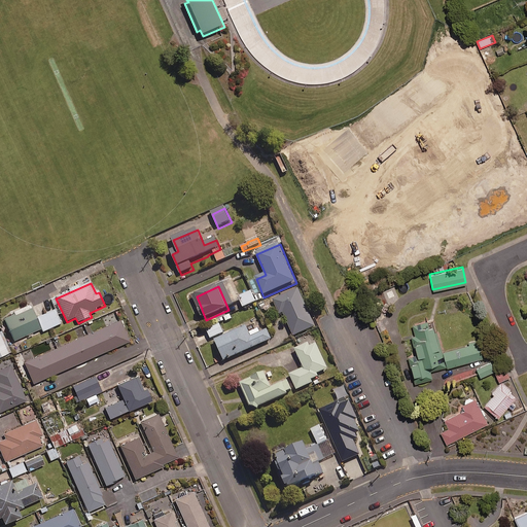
[(300,290),(274,302),(281,317),(284,315),(294,339),(317,328),(300,290)]
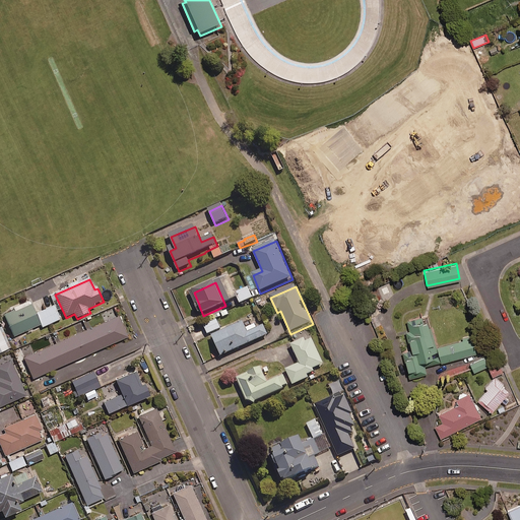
[(254,299),(248,287),(236,293),(241,305),(254,299)]
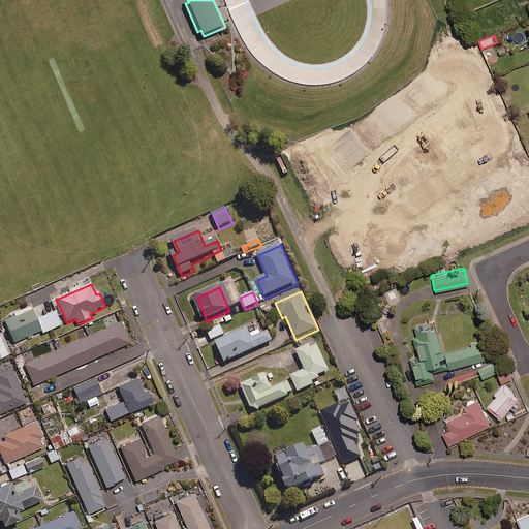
[(32,311),(5,322),(14,343),(41,332),(32,311)]
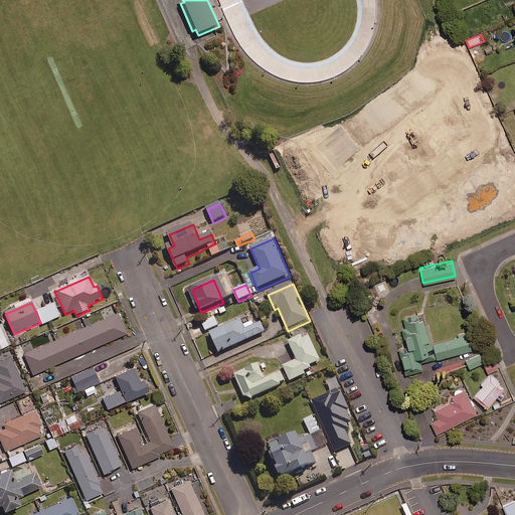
[(404,372),(421,368),(419,360),(436,356),(432,342),(424,314),(415,316),(414,313),(402,316),(404,326),(401,327),(405,345),(398,347),(404,372)]
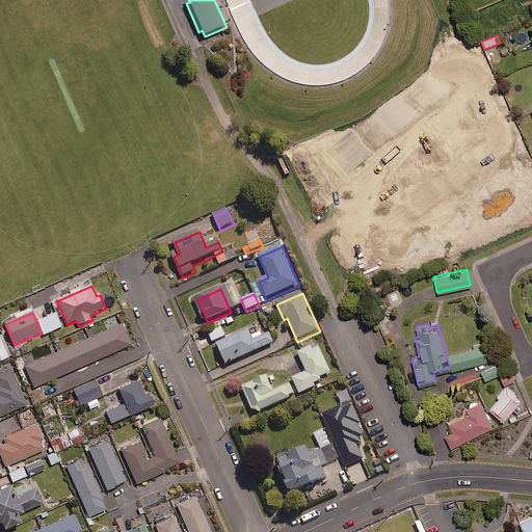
[(132,346),(123,324),(25,368),(34,390),(132,346)]
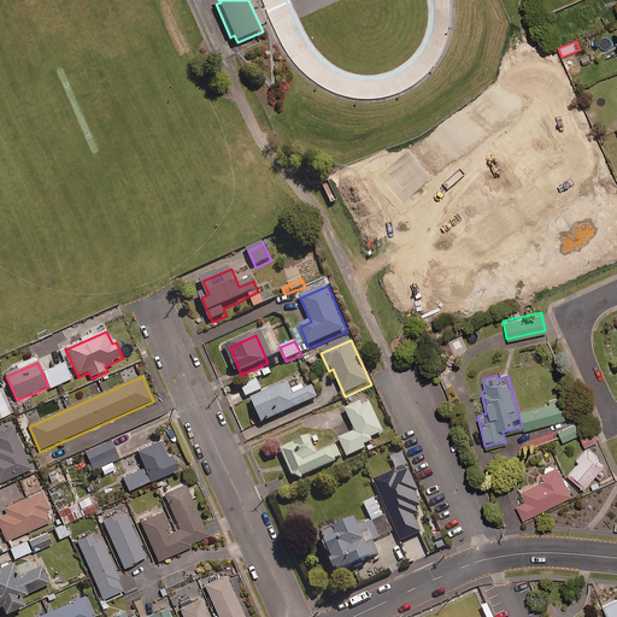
[(244,386),(247,397),(263,392),(258,380),(244,386)]
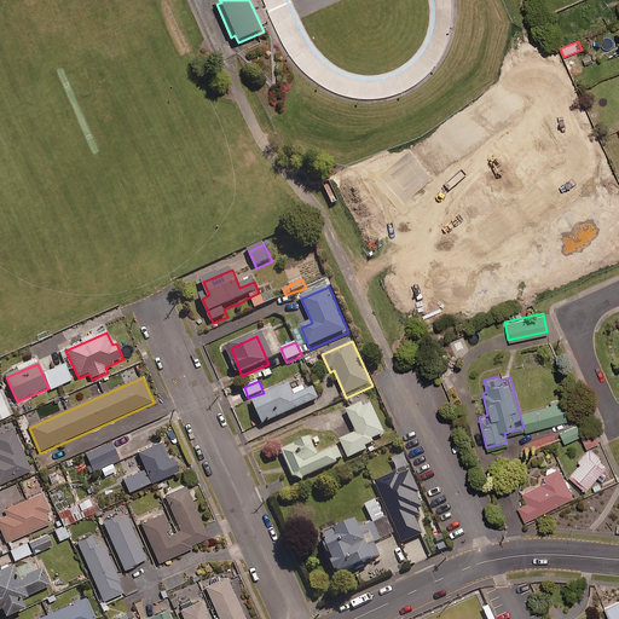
[(291,386),(254,401),(265,427),(322,403),(316,391),(298,399),(291,386)]
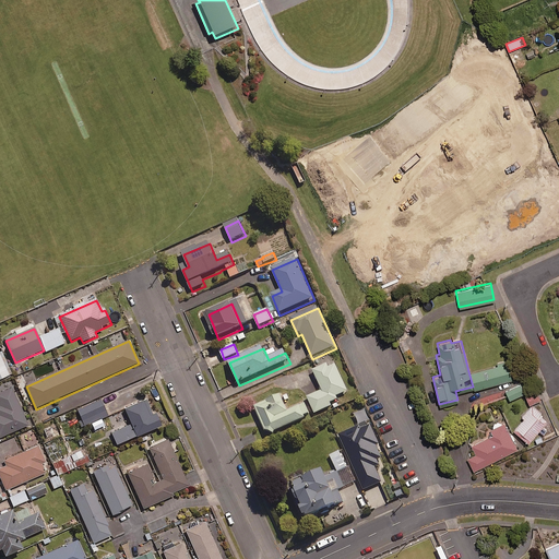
[(1,352),(0,351),(0,379),(11,375),(1,352)]
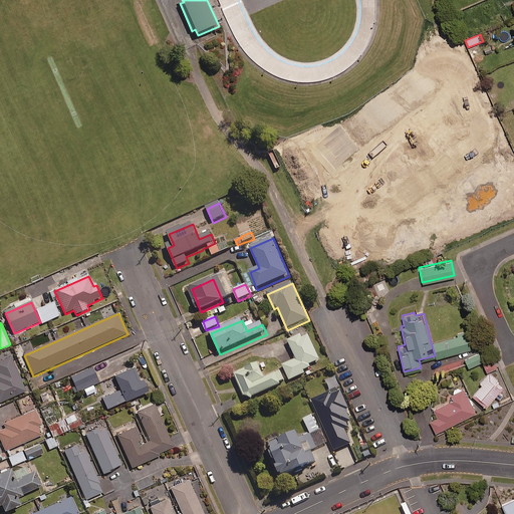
[(470,348),(466,332),(431,341),(435,355),(435,357),(470,348)]
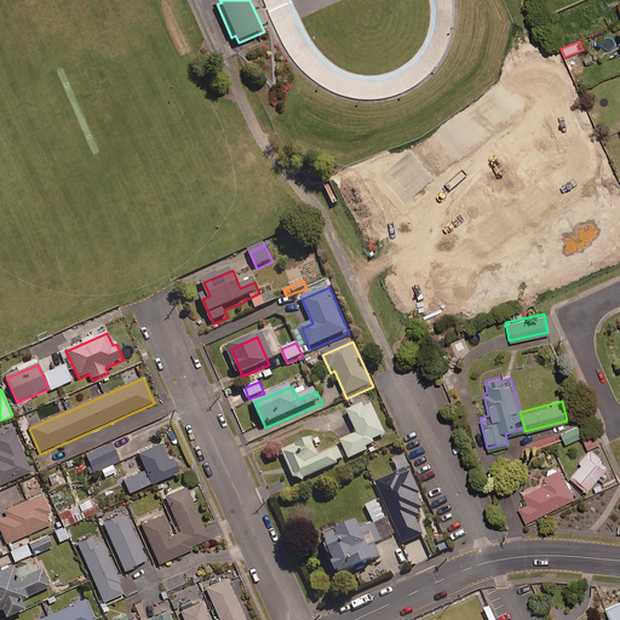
[(365,407),(349,414),(359,436),(342,443),(350,461),(369,453),(368,451),(377,446),(375,442),(388,437),(374,407),(366,411),(365,407)]
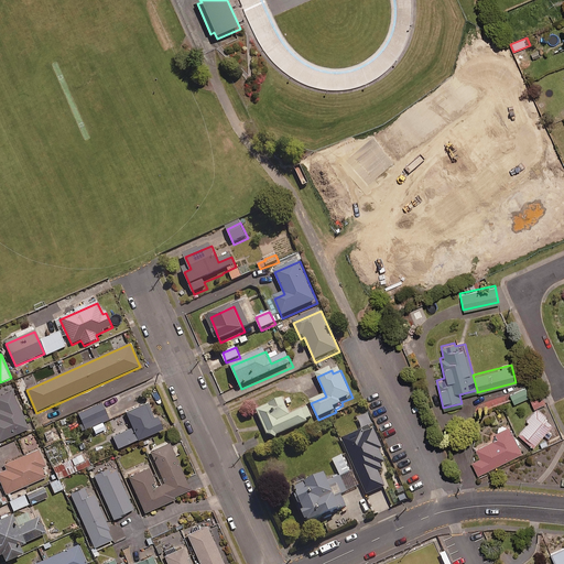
[(524,386),(509,392),(513,402),(529,396),(524,386)]
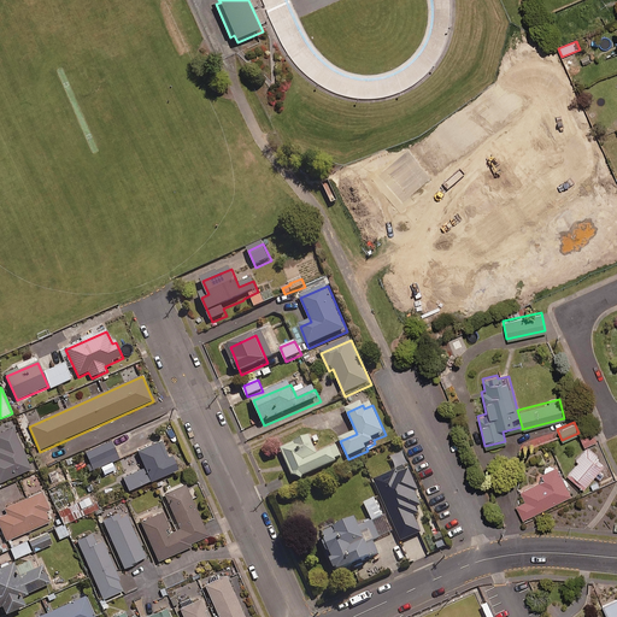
[(15,428),(0,434),(0,442),(3,448),(0,448),(0,483),(34,469),(15,428)]
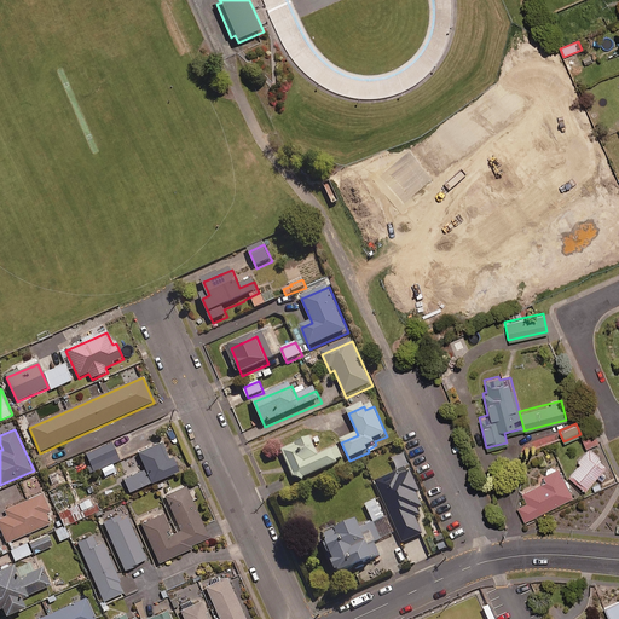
[(594,432),(582,437),(585,446),(599,441),(594,432)]
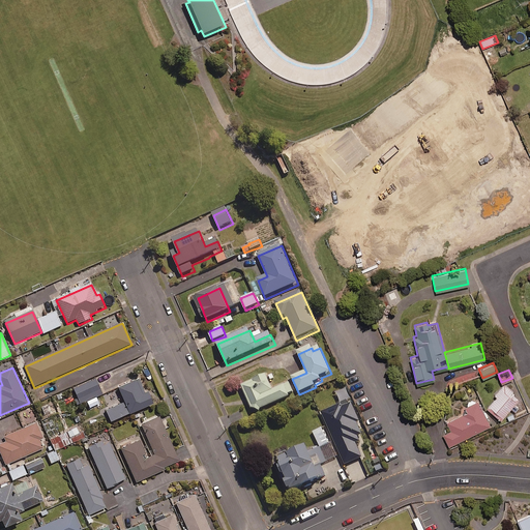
[(268,378),(256,383),(257,385),(246,390),(255,409),(254,412),(262,414),(263,412),(291,400),(287,388),(274,393),(268,378)]
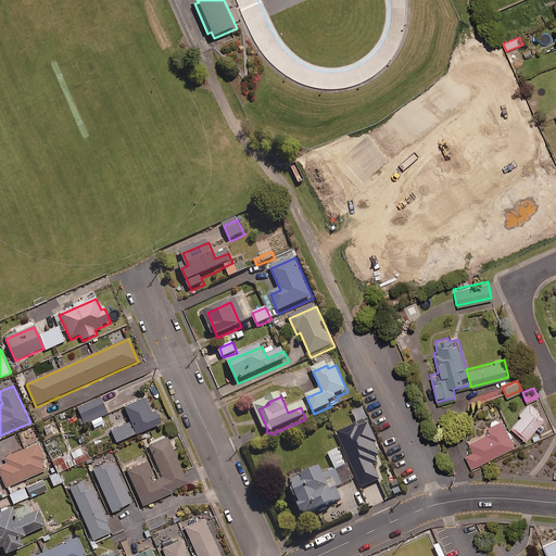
[(102,397),(78,407),(86,424),(110,414),(102,397)]
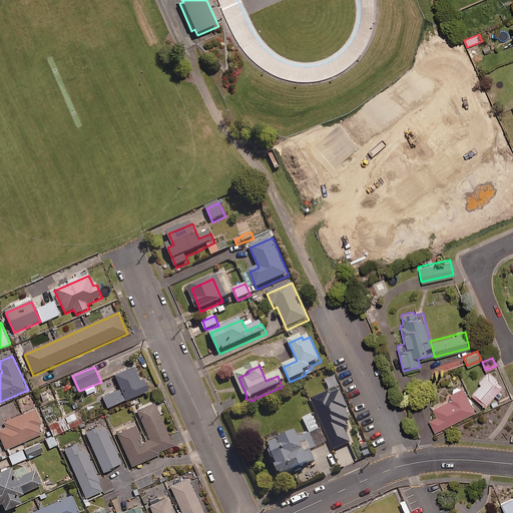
[(136,367),(117,375),(128,401),(151,391),(145,379),(142,381),(136,367)]
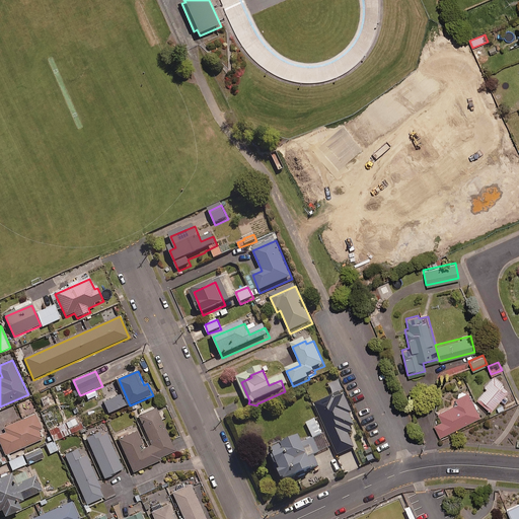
[(502,381),(493,374),(484,385),(485,386),(475,397),(490,410),(507,389),(500,383),(502,381)]
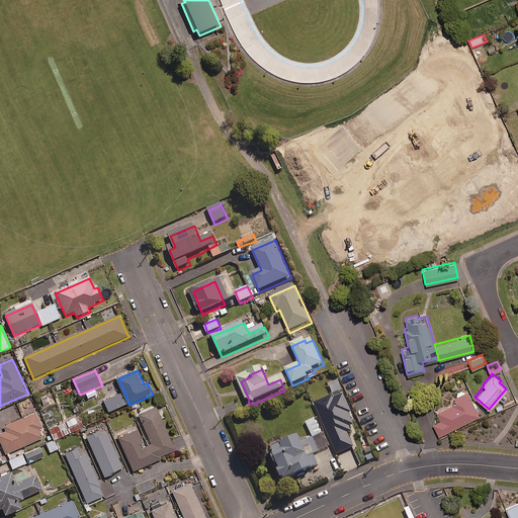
[(343,391),(339,380),(330,384),(334,395),(343,391)]
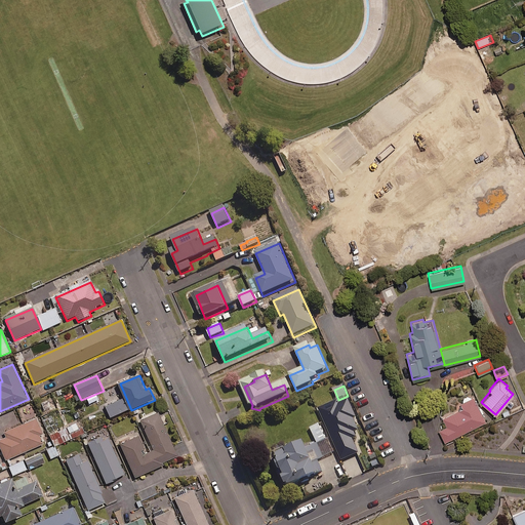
[(476,400),(442,416),(446,425),(438,429),(444,441),(486,420),(476,400)]
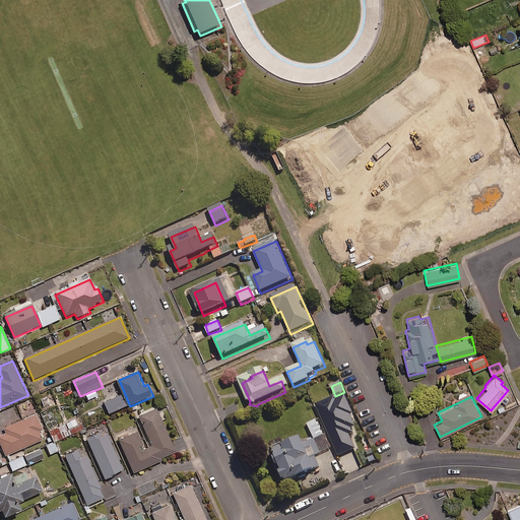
[(335,399),(317,407),(339,458),(356,451),(350,437),(354,435),(352,431),(356,429),(351,416),(354,415),(346,398),(337,402),(335,399)]
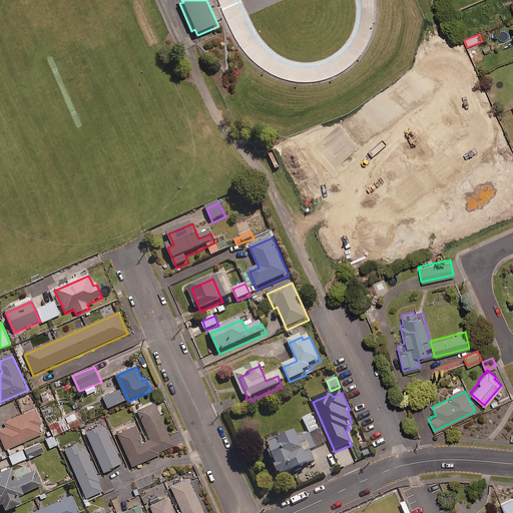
[(156,403),(138,411),(152,441),(141,445),(139,441),(143,440),(137,426),(118,434),(133,467),(161,454),(161,453),(175,446),(156,403)]
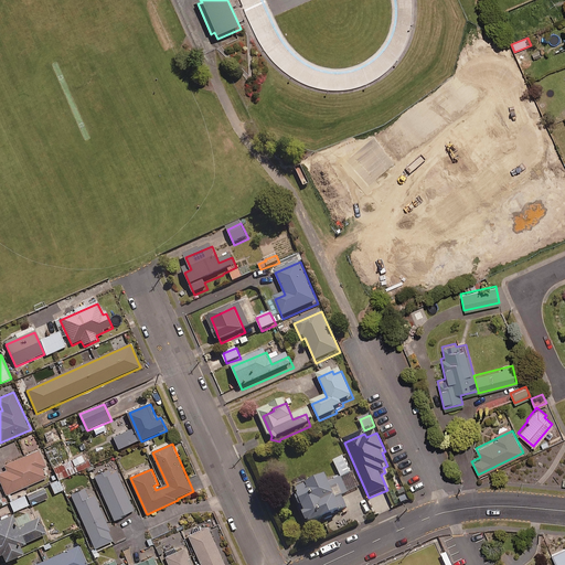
[(41,449),(6,465),(8,470),(0,473),(0,478),(8,496),(49,478),(44,469),(49,467),(41,449)]
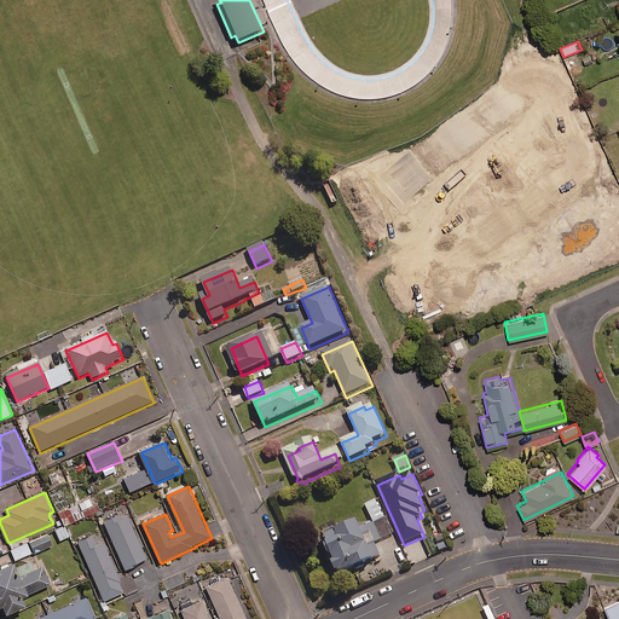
[(93,505),(91,499),(79,504),(85,518),(100,512),(97,504),(93,505)]
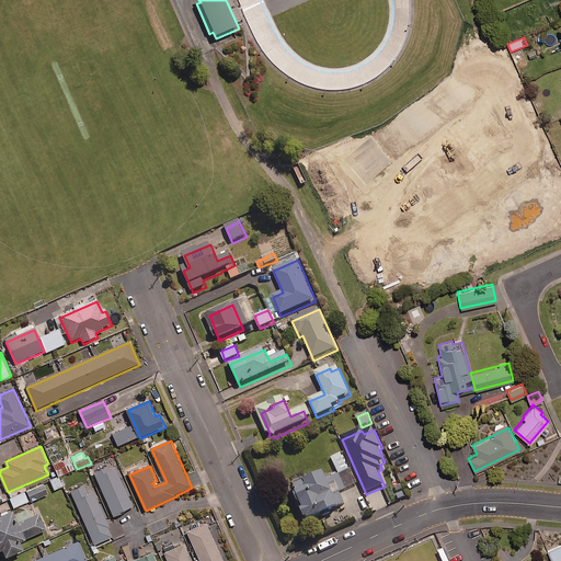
[(68,473),(63,461),(54,466),(59,477),(68,473)]
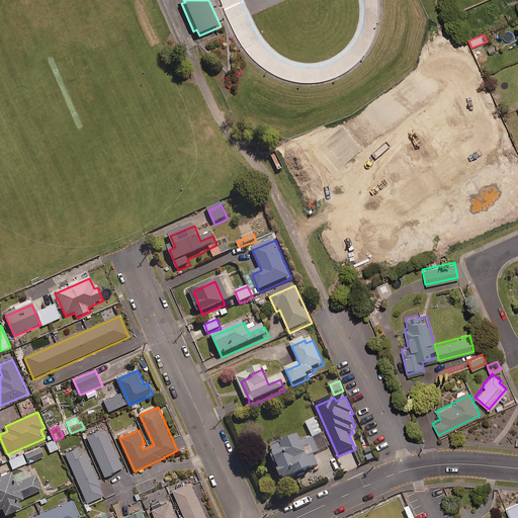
[(101,431),(88,437),(106,477),(124,467),(108,433),(103,435),(101,431)]
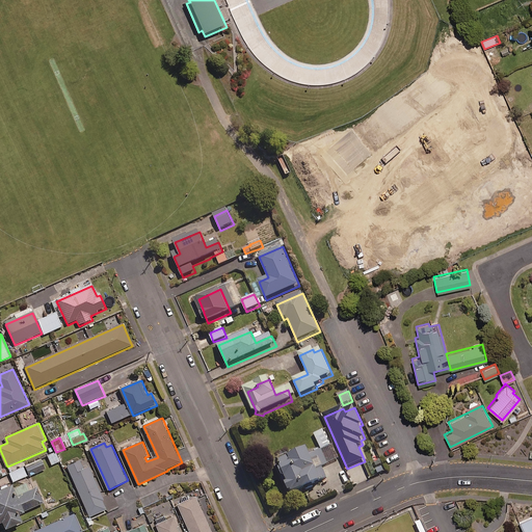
[(59,461),(55,452),(48,455),(52,466),(59,461)]
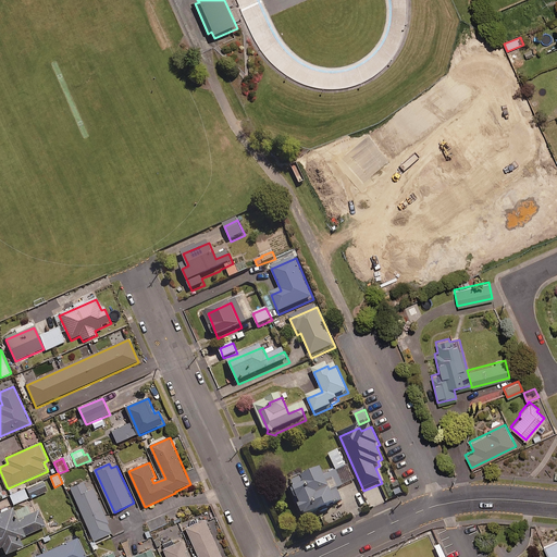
[(325,474),(296,487),(299,495),(296,496),(300,505),(302,505),(305,511),(302,512),(307,521),(309,520),(310,522),(341,509),(325,474)]
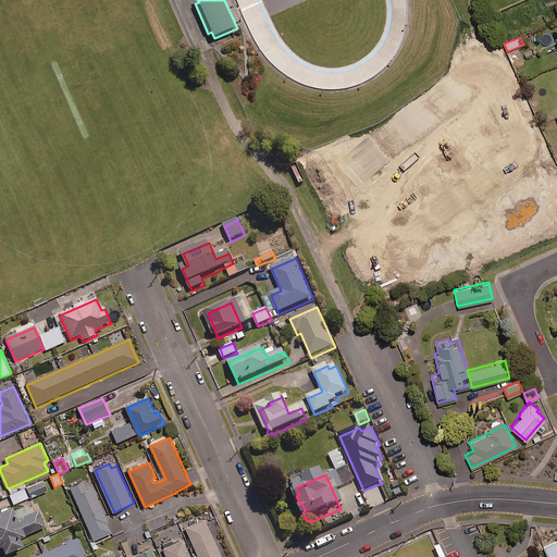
[(48,492),(44,482),(28,489),(32,498),(48,492)]
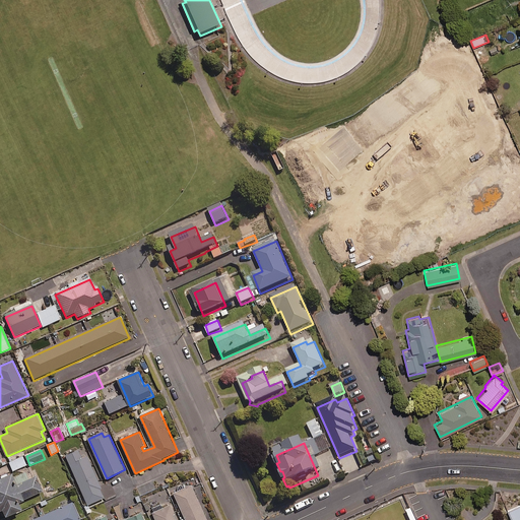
[(79,451),(67,456),(89,505),(106,498),(102,490),(104,490),(89,456),(83,459),(79,451)]
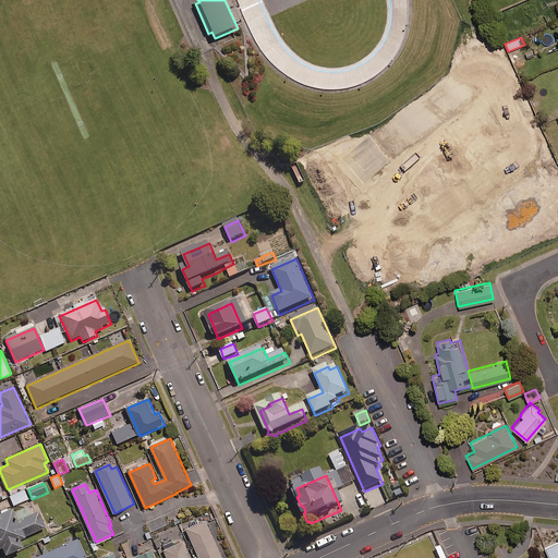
[(402,487),(393,492),(397,499),(405,495),(402,487)]
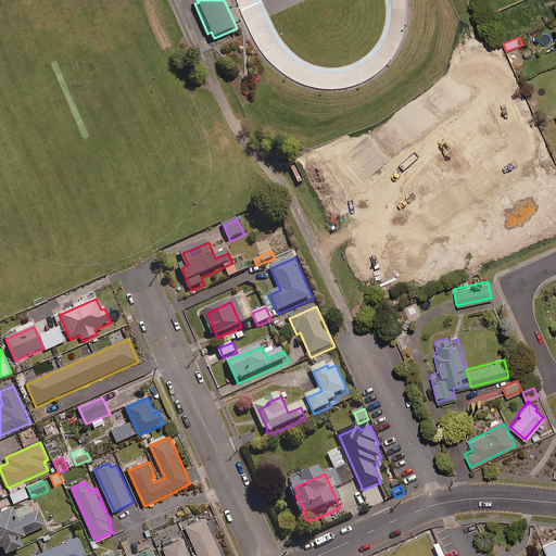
[(15,503),(0,508),(0,548),(7,546),(9,554),(28,546),(25,539),(29,536),(28,533),(48,526),(40,509),(21,517),(15,503)]
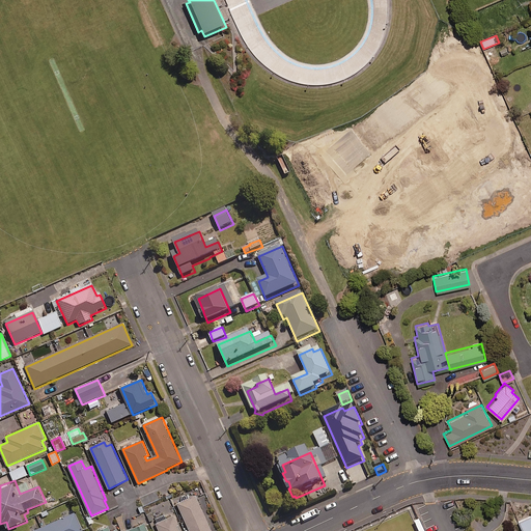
[(213,530),(197,495),(177,503),(190,530),(182,530),(175,516),(157,524),(160,530),(213,530)]
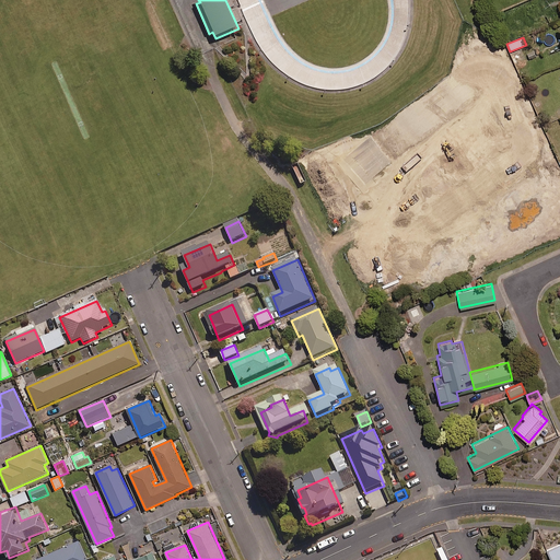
[(89,559),(80,540),(36,559),(89,559)]
